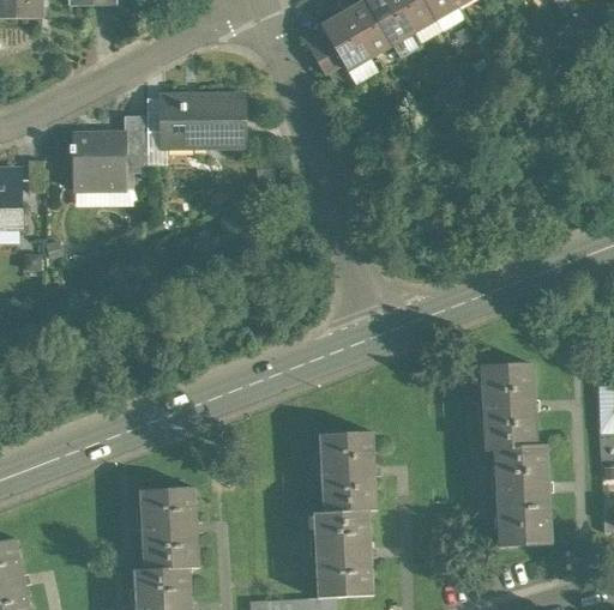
[(0,0),(0,17),(40,18),(38,0),(0,0)]
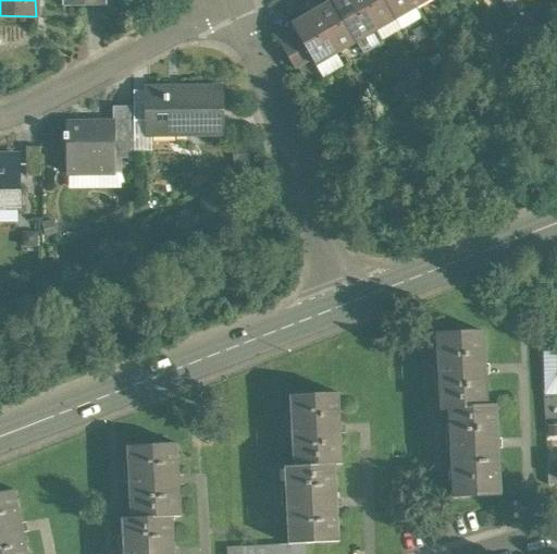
[(332,0),(319,8),(314,0),(310,0),(307,2),(335,51),(355,39),(332,0)]
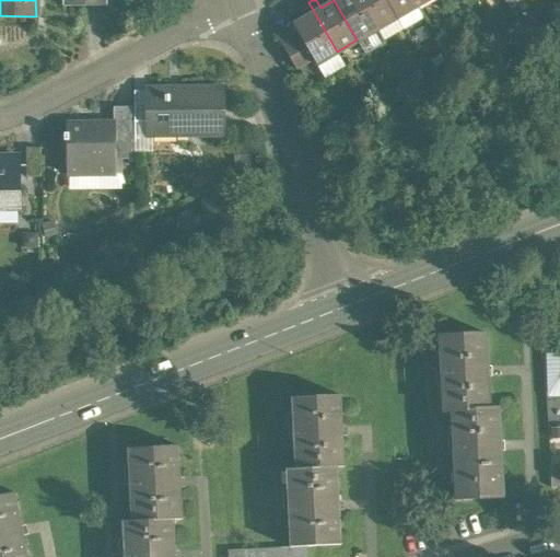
[(376,27),(360,0),(334,0),(357,39),(376,27)]
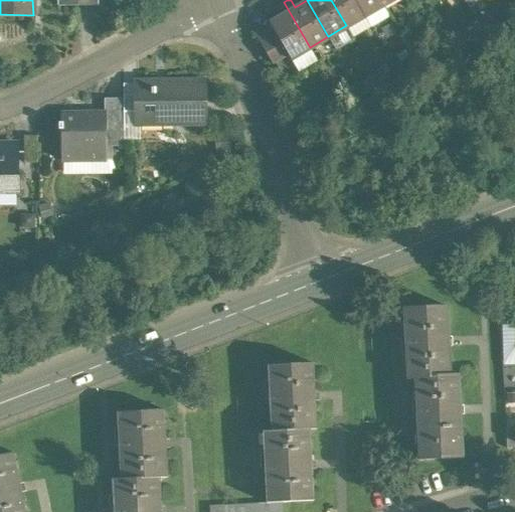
[(331,0),(346,25),(365,15),(356,0),(331,0)]
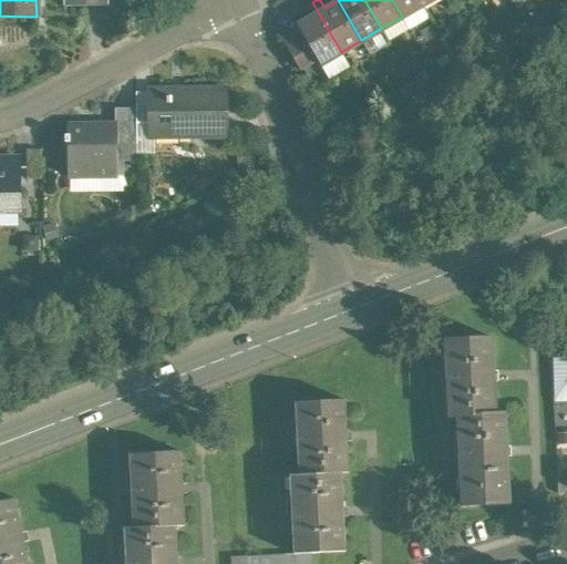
[(422,4),(419,0),(392,0),(402,17),(422,4)]
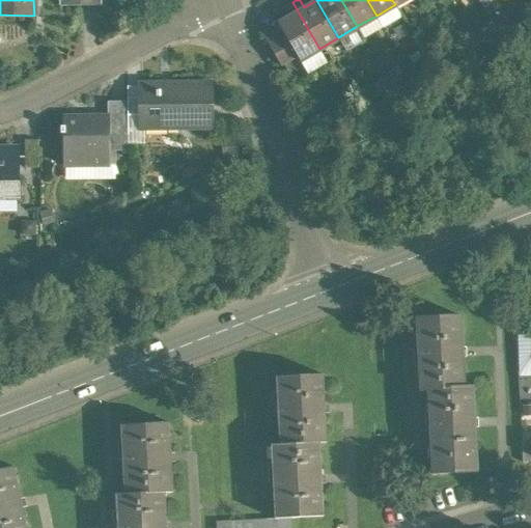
[(319,49),(292,2),(286,5),(290,15),(278,22),(281,28),(296,54),(300,59),(319,49)]
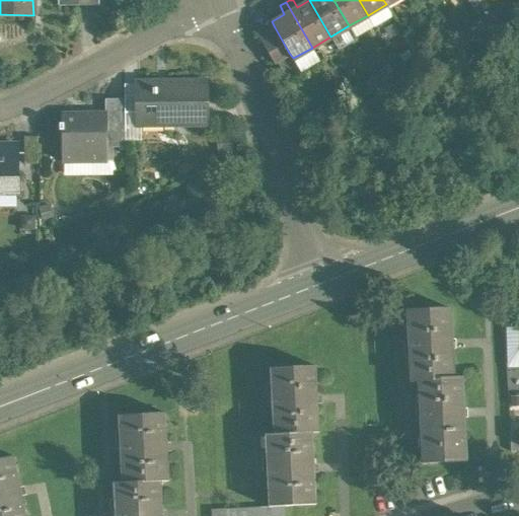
[(275,27),(260,37),(274,62),(289,53),(275,27)]
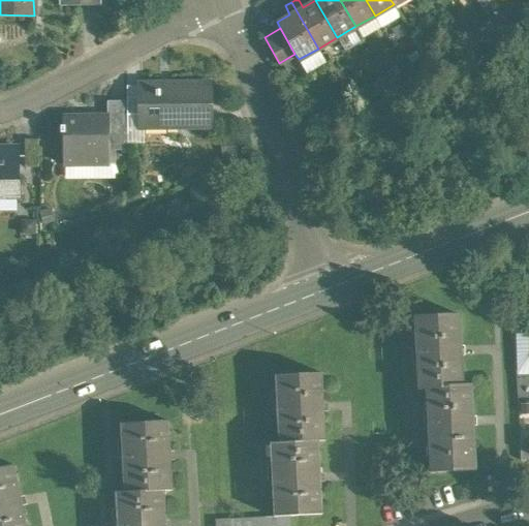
[(211,81),(139,82),(139,127),(211,127),(211,81)]
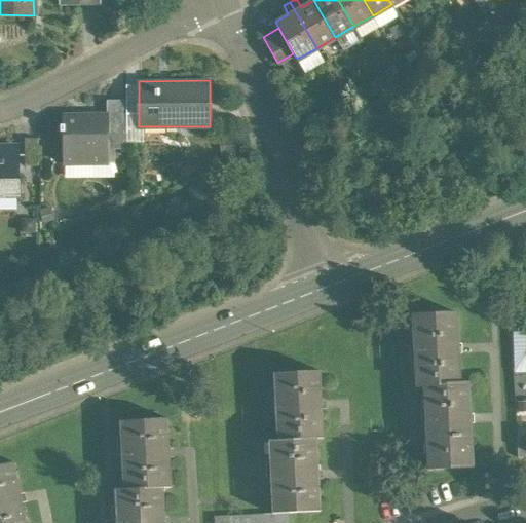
[(126,99),(106,99),(106,114),(108,114),(108,148),(114,148),(126,148),(126,99)]
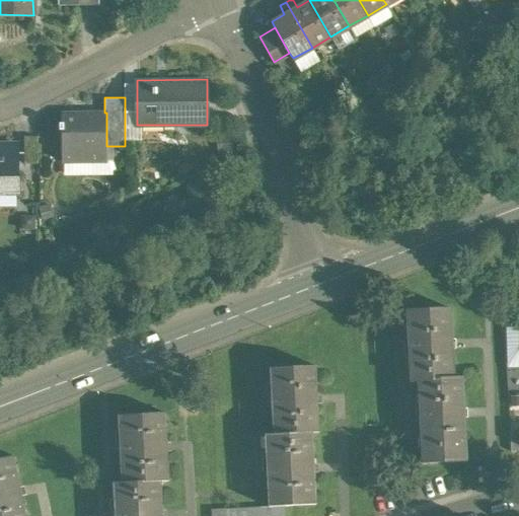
[(104,113),(62,113),(62,122),(59,122),(59,128),(62,128),(62,159),(106,159),(106,158),(113,158),(113,146),(106,146),(106,113),(104,113)]
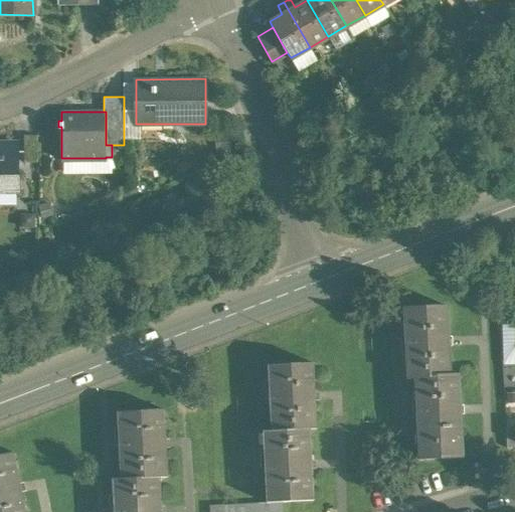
[(37,134),(23,134),(23,161),(37,160),(37,134)]
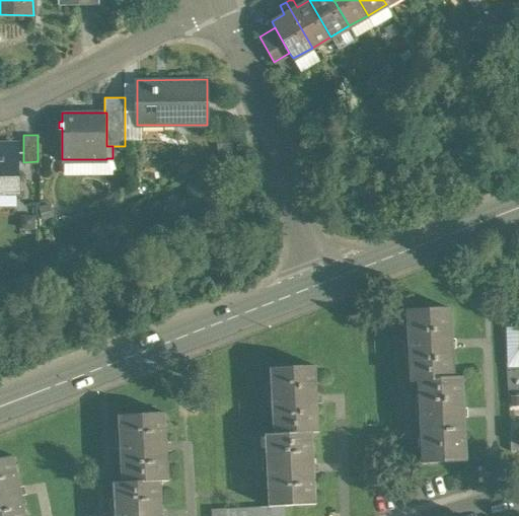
[(0,192),(17,192),(17,143),(0,143),(0,192)]
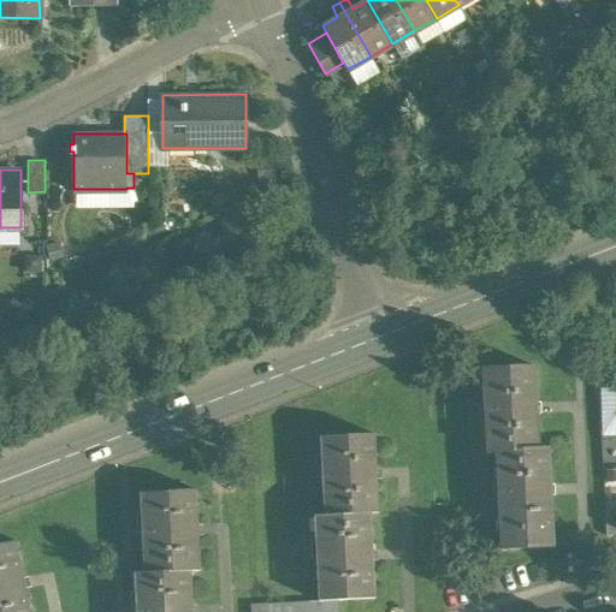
[(533,363),(484,366),(487,450),(497,449),(539,446),(533,363)]
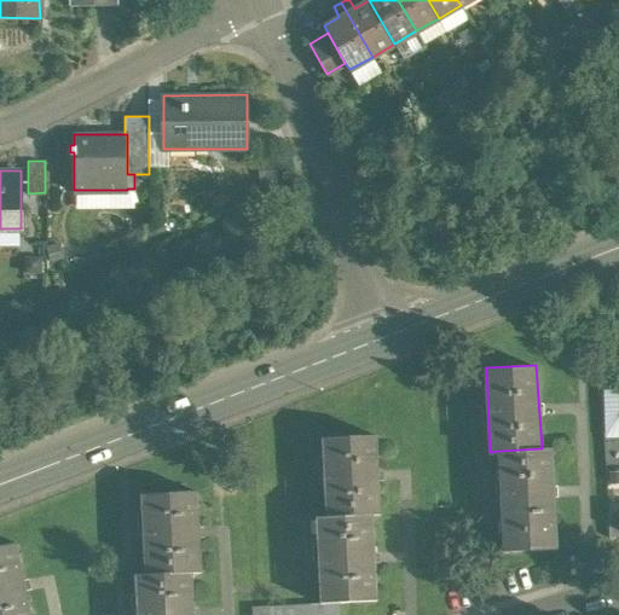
[(375,434),(322,436),(325,515),(371,514),(379,512),(375,434)]
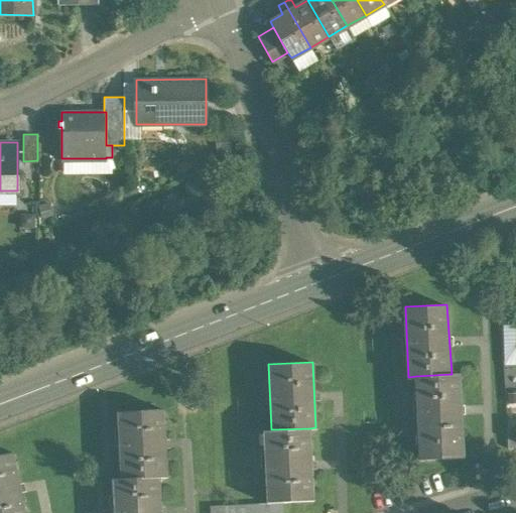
[(452,374),(416,376),(420,458),(463,456),(459,374),(452,374)]
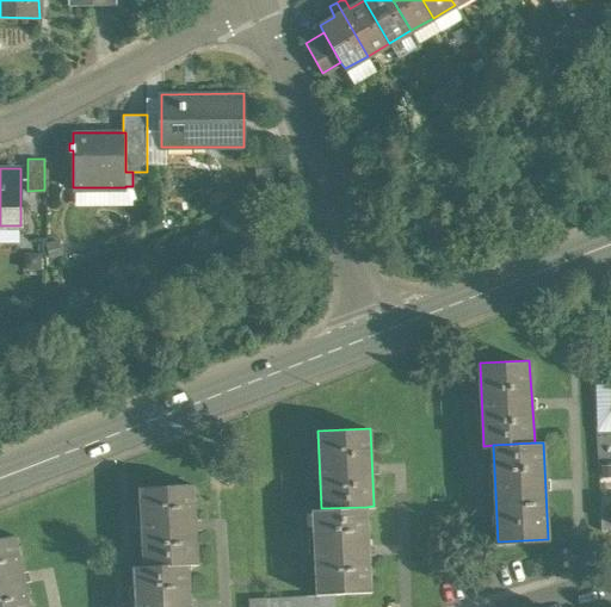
[(195,484),(140,487),(143,565),(189,564),(198,563),(195,484)]
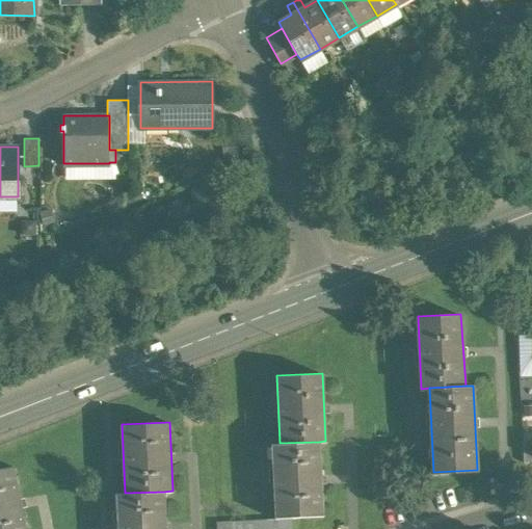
[(531,437),(522,438),(523,461),(531,460),(531,437)]
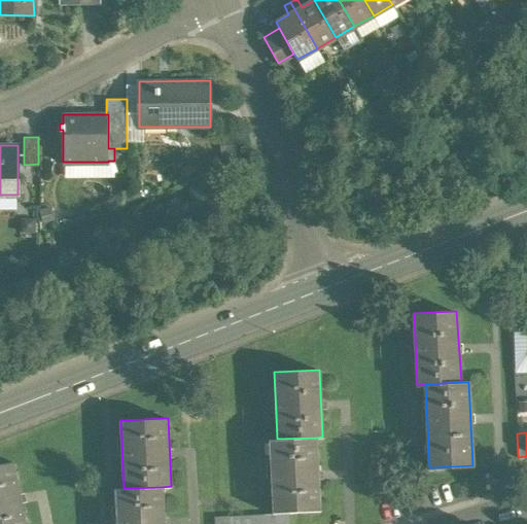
[(277,439),(269,440),(274,512),(289,512),(320,510),(316,438),(277,439)]
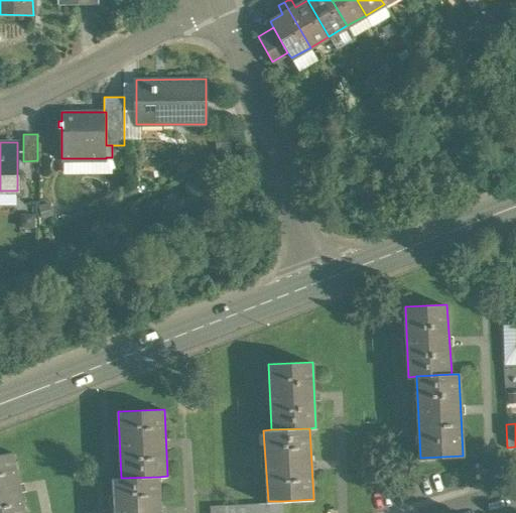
[(25,512),(13,452),(0,454),(0,512),(25,512)]
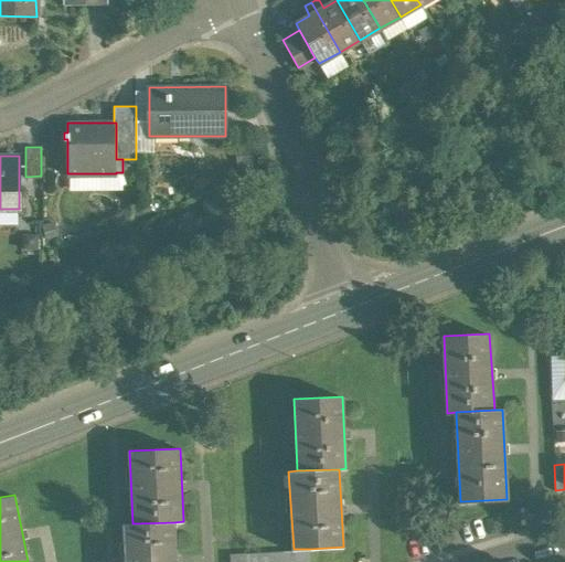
[(132,523),(125,525),(126,561),(176,561),(174,522),(132,523)]
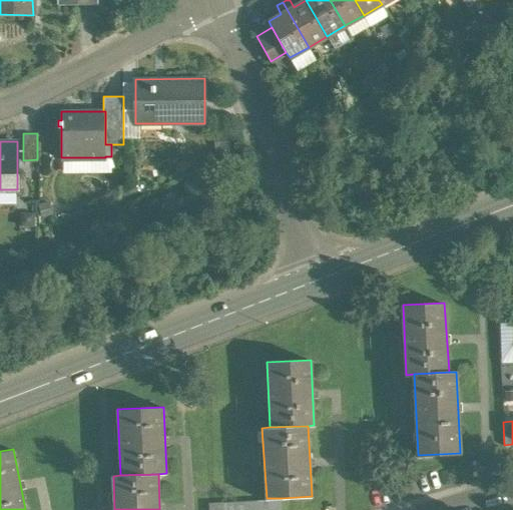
[(267,498),(220,501),(220,509),(282,509),(282,498),(267,498)]
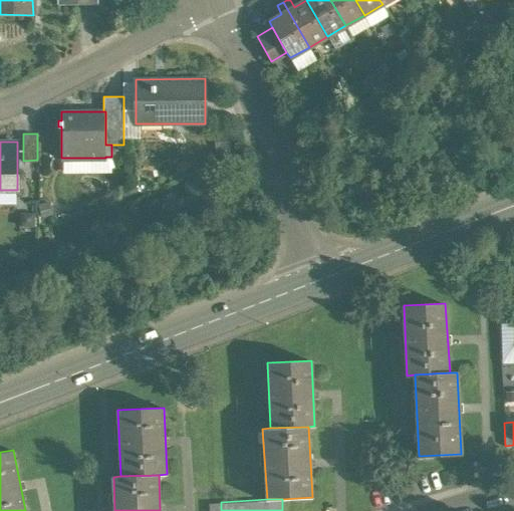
[(221,510),(221,502),(210,502),(210,510),(221,510)]
